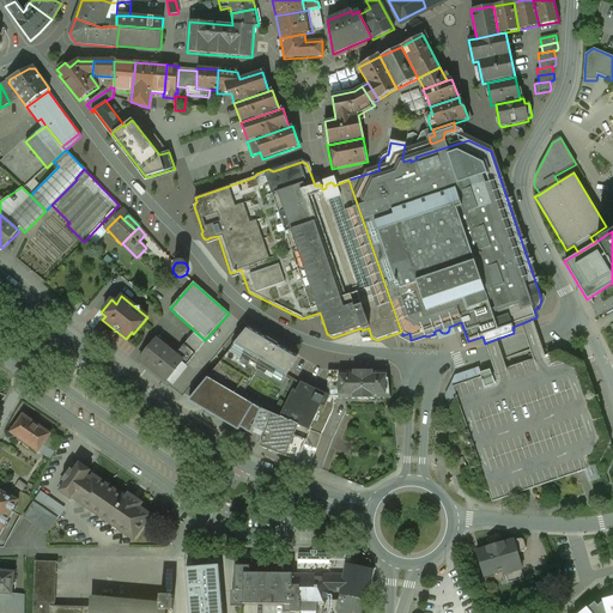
[(298,356),(249,327),(188,401),(238,431),(241,429),(250,435),(252,434),(261,410),(263,404),(244,393),(258,370),(281,384),(298,356)]
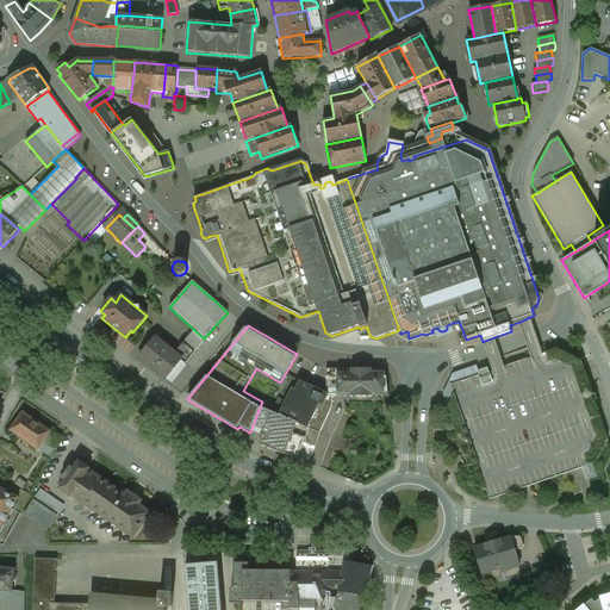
[(204,338),(194,330),(184,343),(194,352),(203,341),(201,340),(204,338)]
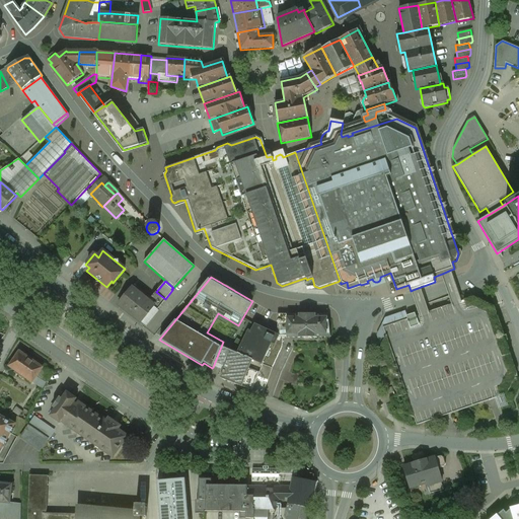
[(141,322),(153,306),(147,301),(132,288),(119,304),(141,322)]
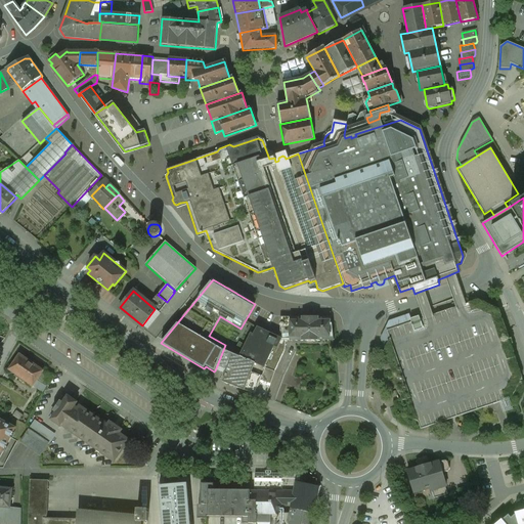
[(159,312),(167,302),(158,295),(148,304),(155,309),(159,312)]
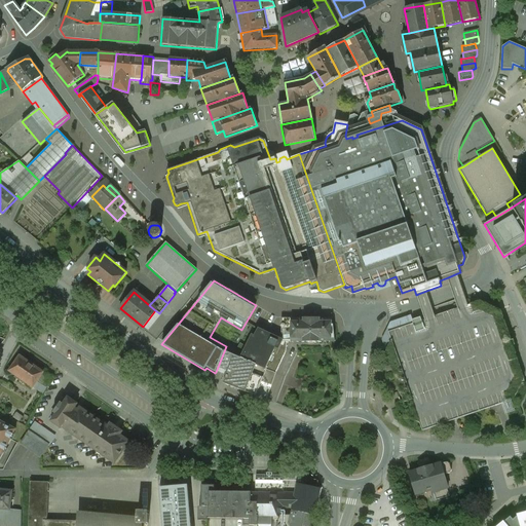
[(420,317),(412,321),(410,315),(390,323),(382,340),(390,366),(392,371),(403,401),(395,403),(402,424),(418,433),(461,417),(492,407),(503,403),(506,412),(520,407),(525,393),(525,385),(525,383),(500,311),(485,303),(480,301),(474,303),(472,303),(470,304),(468,305),(463,306),(459,308),(436,315),(426,318),(421,321),(420,317)]
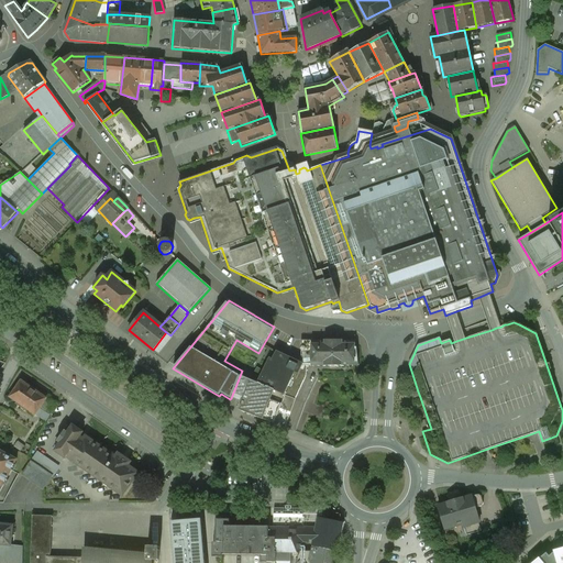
[(285,395),(295,399),(306,377),(307,366),(310,366),(311,341),(300,341),(301,360),(299,362),(304,364),(298,375),(294,373),(285,395)]
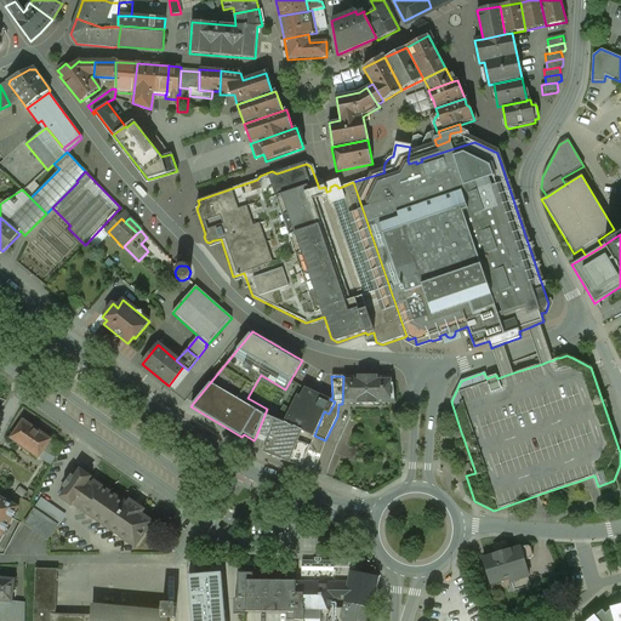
[(391,376),(343,376),(342,404),(397,404),(393,383),(391,383),(391,376)]
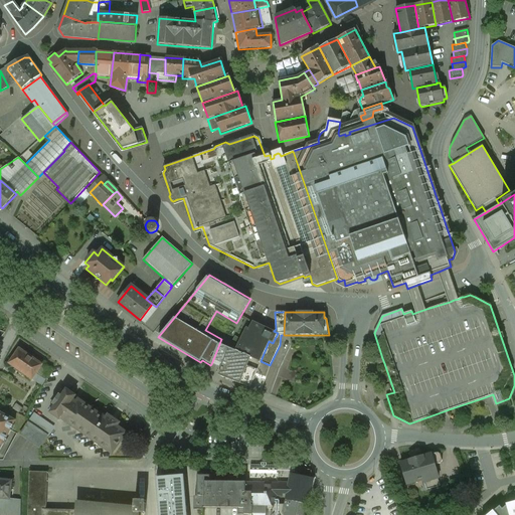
[(252,322),(245,318),(241,325),(245,327),(248,329),(252,322)]
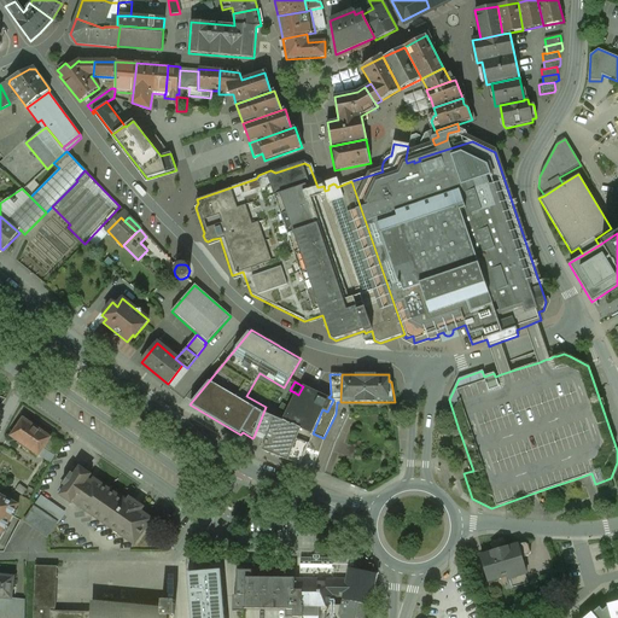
[(289,407),(283,420),(313,433),(322,409),(327,412),(333,400),(328,397),(303,385),(303,386),(298,395),(295,392),(289,407)]
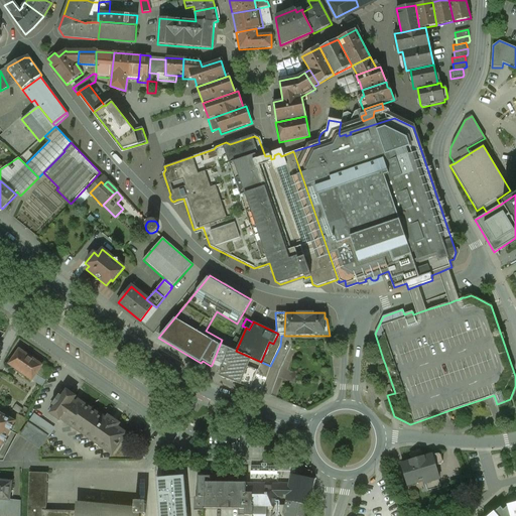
[(232,345),(222,340),(220,345),(229,349),(235,352),(236,351),(241,340),(236,337),(232,345)]
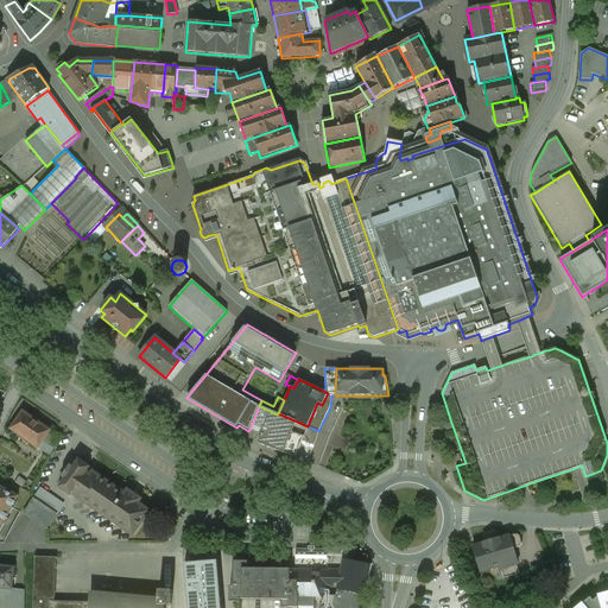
[(270,411),(259,406),(249,430),(260,435),(270,411)]
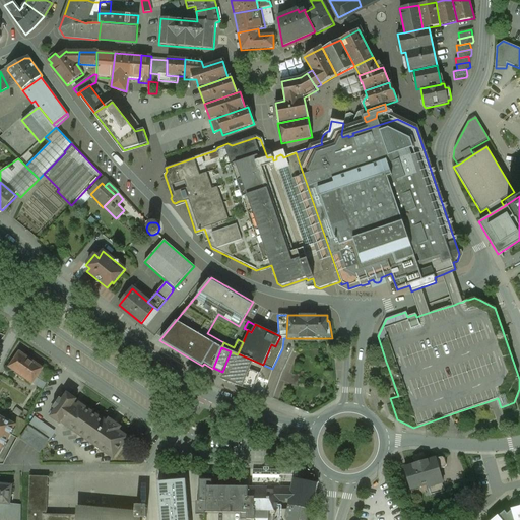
[(231,351),(222,372),(223,372),(220,379),(263,395),(272,369),(263,365),(238,353),(237,354),(231,351)]
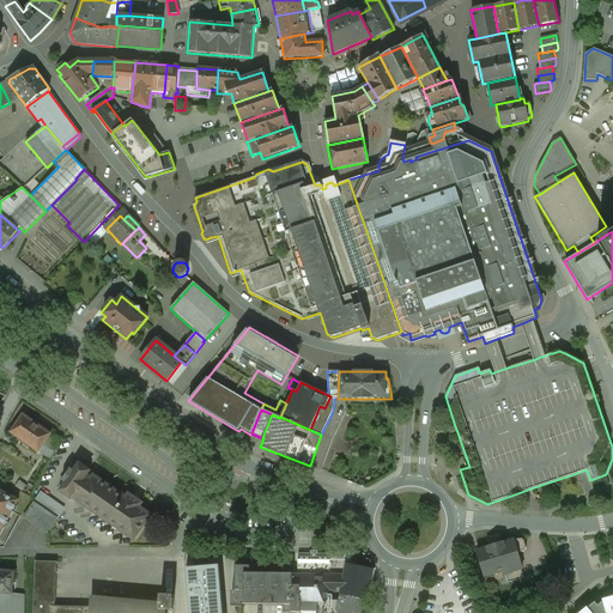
[(50,434),(22,416),(10,434),(38,451),(43,444),(50,434)]
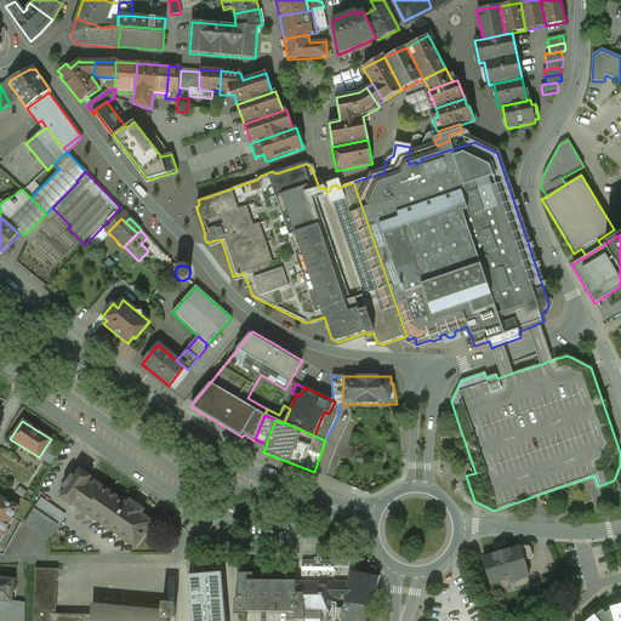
[(56,459),(44,450),(39,457),(51,466),(56,459)]
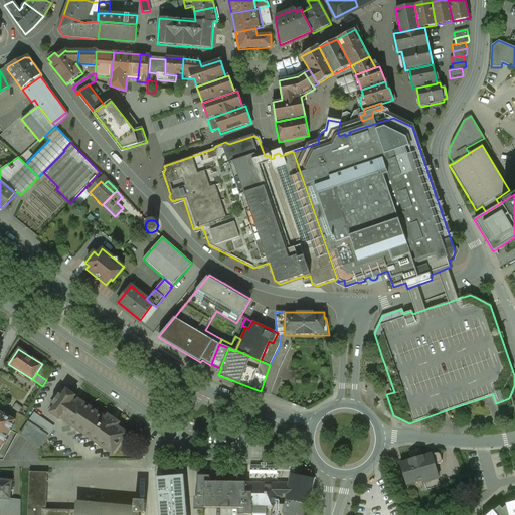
[(61,395),(58,393),(51,403),(54,405),(49,412),(59,419),(60,417),(63,419),(76,401),(73,399),(76,395),(66,388),(61,395)]
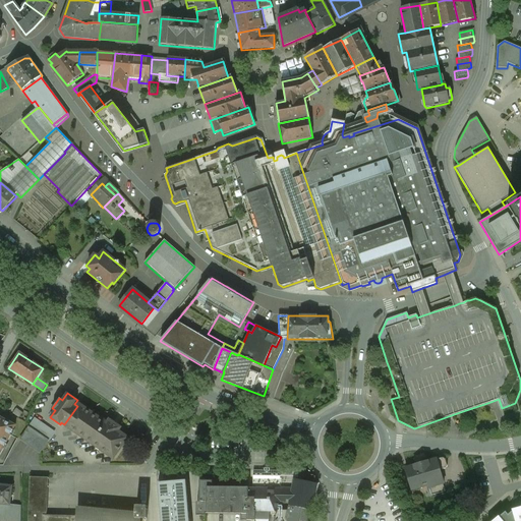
[(77,406),(64,424),(113,459),(127,438),(118,430),(120,427),(109,419),(107,422),(79,404),(77,406)]
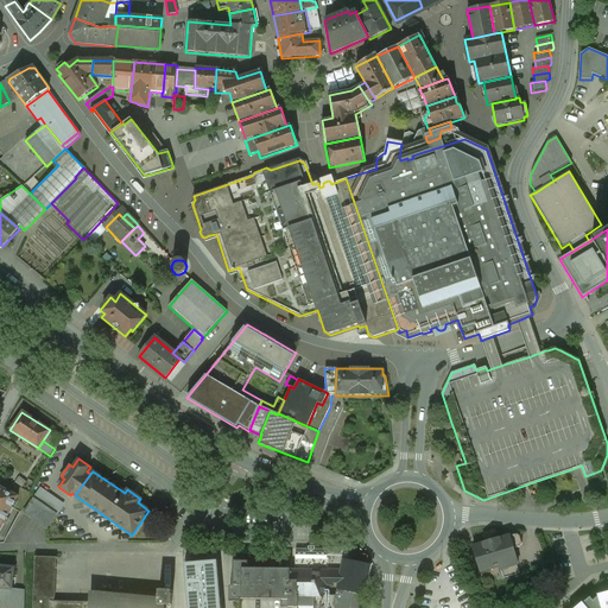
[(18,496),(0,486),(0,524),(2,525),(18,496)]
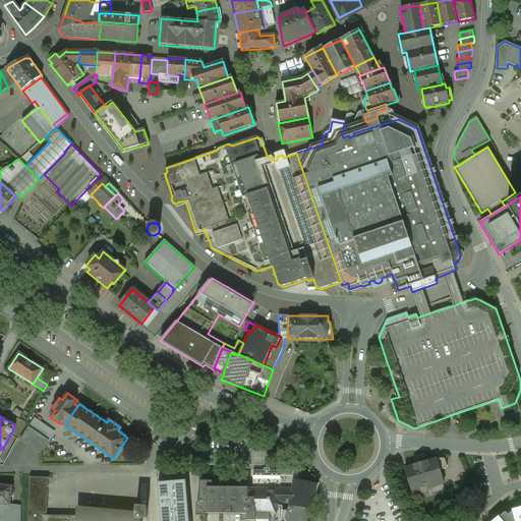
[(54,431),(35,418),(27,429),(34,433),(35,431),(48,441),(54,431)]
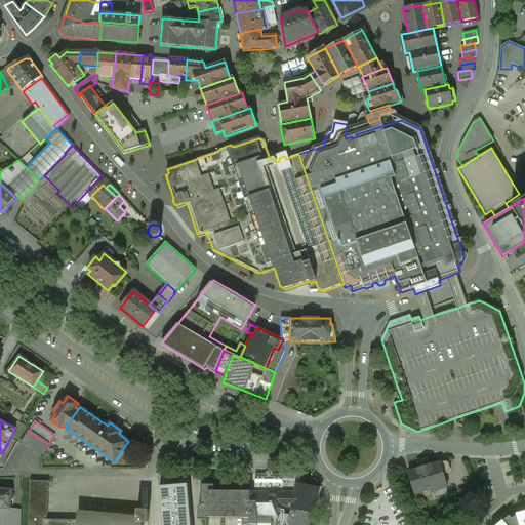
[(34,437),(28,433),(21,443),(40,456),(48,444),(35,435),(34,437)]
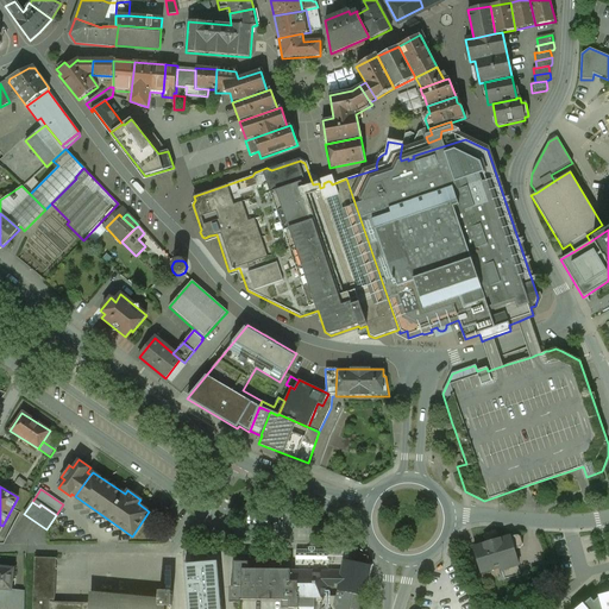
[(516,534),(510,537),(514,550),(516,548),(519,548),(521,547),(522,546),(522,544),(520,537),(516,534)]
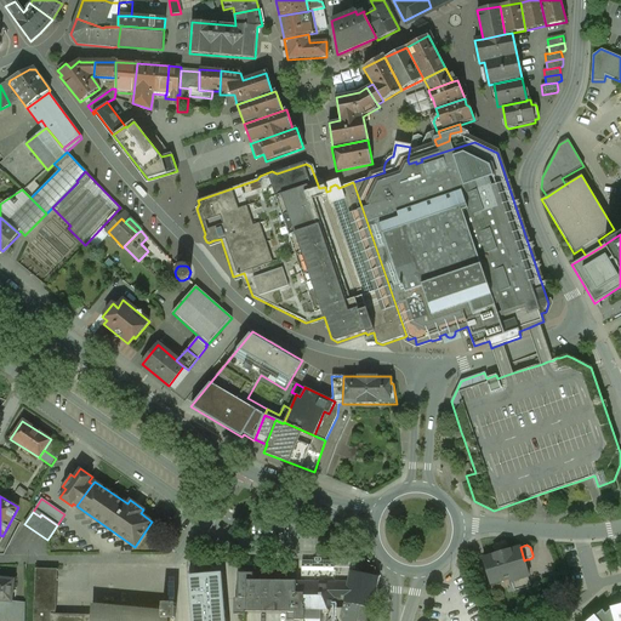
[(484,564),(480,565),(484,579),(488,579),(490,584),(510,579),(511,582),(529,576),(527,569),(529,568),(527,559),(524,560),(520,547),(510,550),(493,554),(493,556),(483,558),(484,564)]
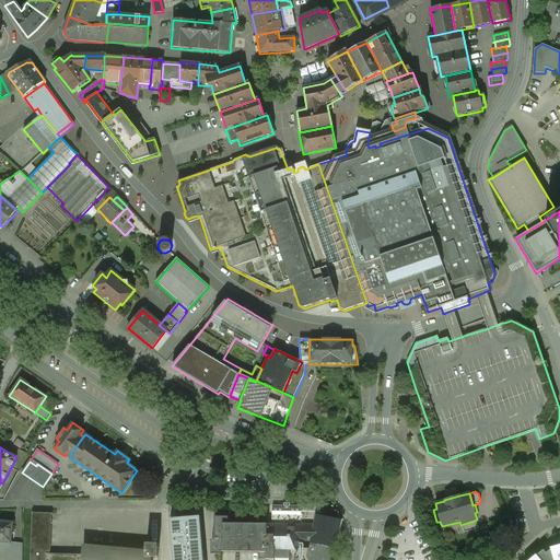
[(271,505),(271,525),(302,526),(302,518),(302,516),(303,514),(305,513),(301,513),(301,506),(289,505),(289,509),(283,509),(283,506),(271,505)]
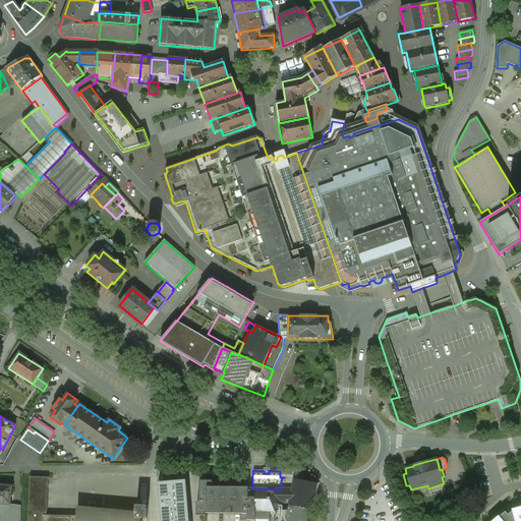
[(248,511),(248,488),(248,485),(242,485),(242,482),(236,483),(236,480),(230,480),(230,478),(224,478),(224,476),(217,476),(217,478),(211,478),(212,481),(199,480),(199,513),(240,514),(240,520),(254,520),(256,520),(255,511),(248,511)]
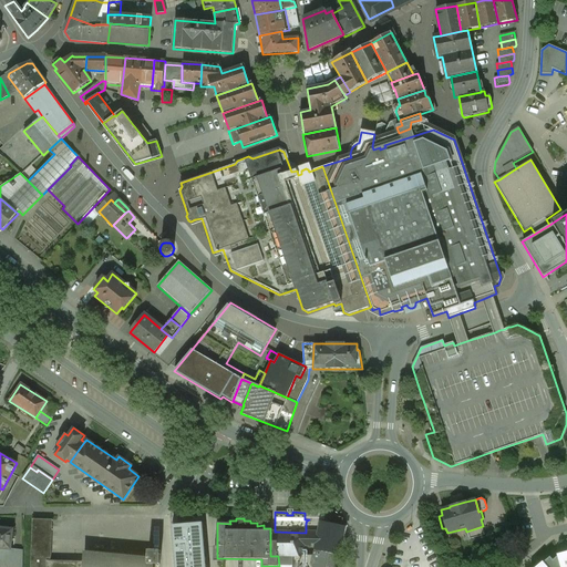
[(84,555),(84,563),(51,562),(52,521),(33,519),(31,566),(153,566),(154,565),(161,565),(161,552),(148,550),(148,558),(101,557),(101,556),(84,555)]
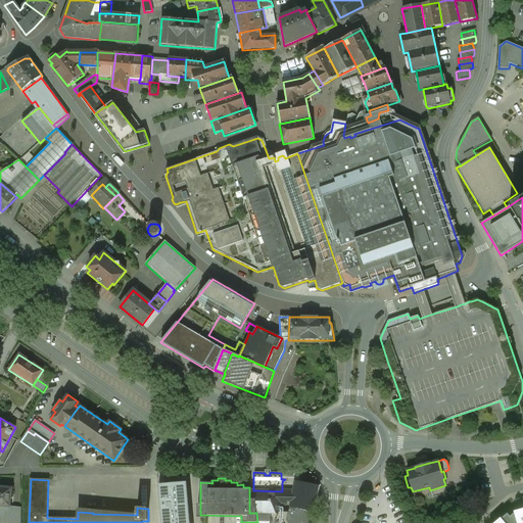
[(253,490),(249,490),(249,513),(256,513),(270,513),(279,513),(278,517),(276,522),(299,522),(300,522),(306,522),(311,522),(319,486),(295,482),(295,479),(285,479),(283,480),(282,482),(282,484),(282,491),(253,490)]
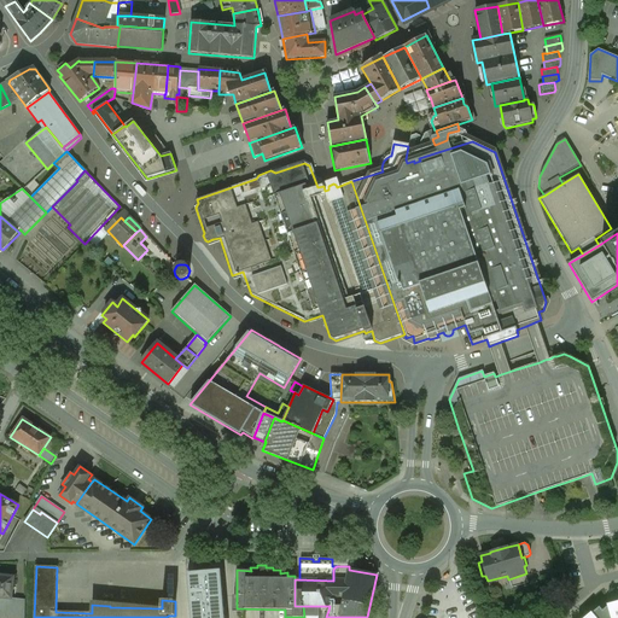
[(225,617),(221,571),(188,573),(191,617),(225,617)]
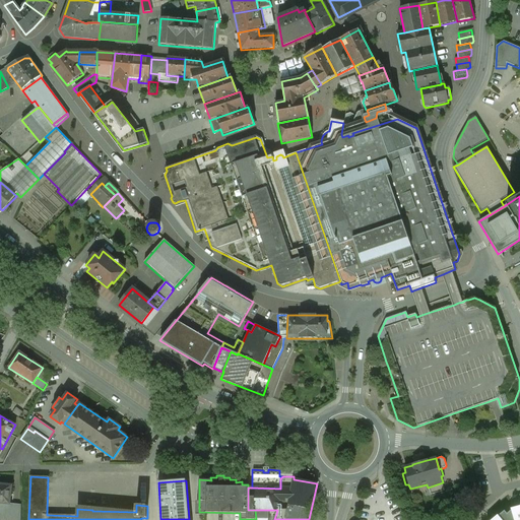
[(7,519),(9,503),(11,485),(0,483),(0,519),(4,519),(7,519)]
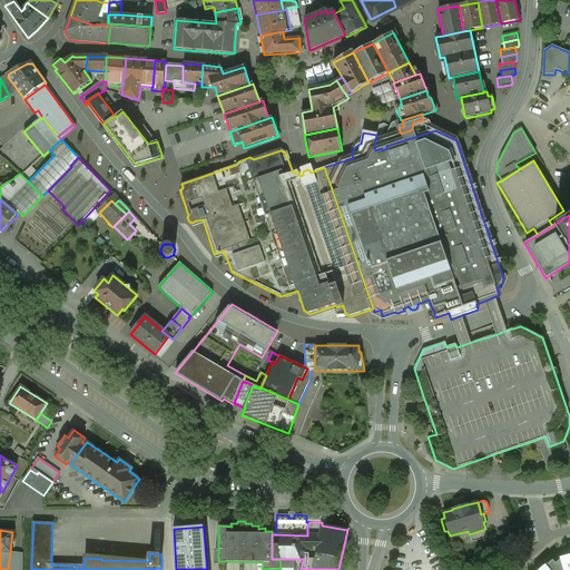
[(22,569),(22,552),(10,551),(8,569),(22,569)]
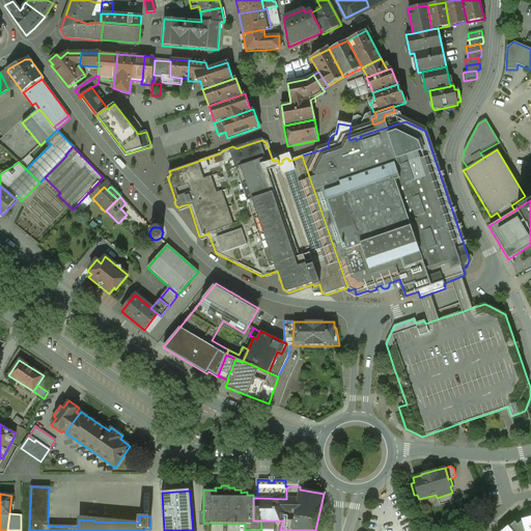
[(530,530),(530,516),(522,520),(519,526),(514,523),(503,530),(530,530)]
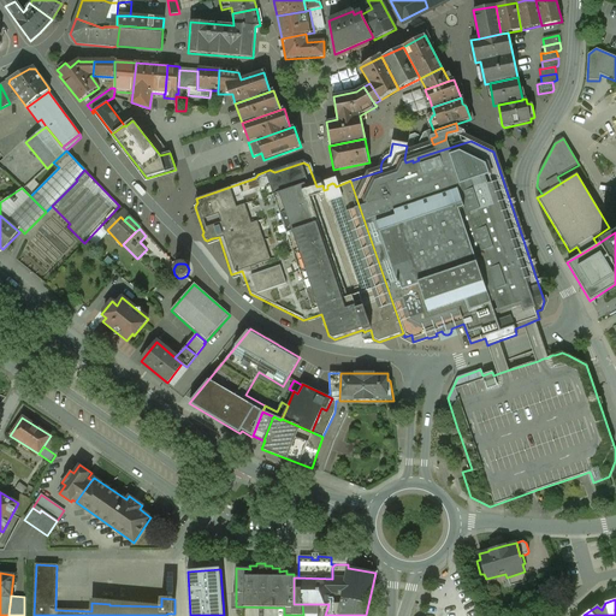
[(303,615),(301,615),(318,615),(318,612),(318,604),(302,604),(303,615)]
